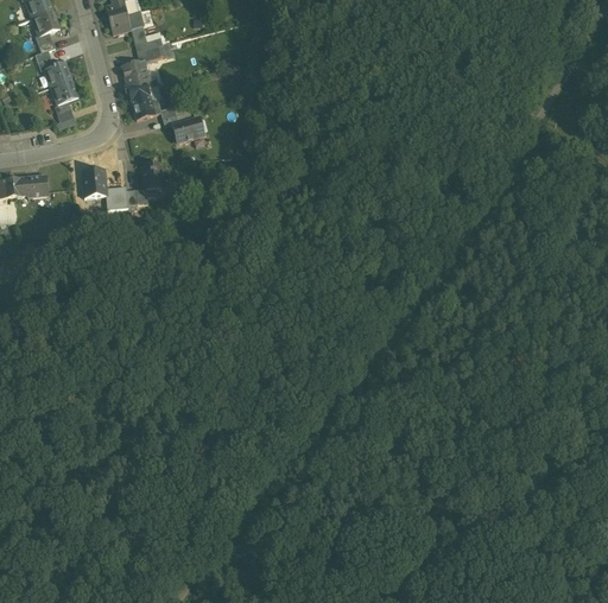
[(26,0),(32,17),(52,10),(49,0),(26,0)]
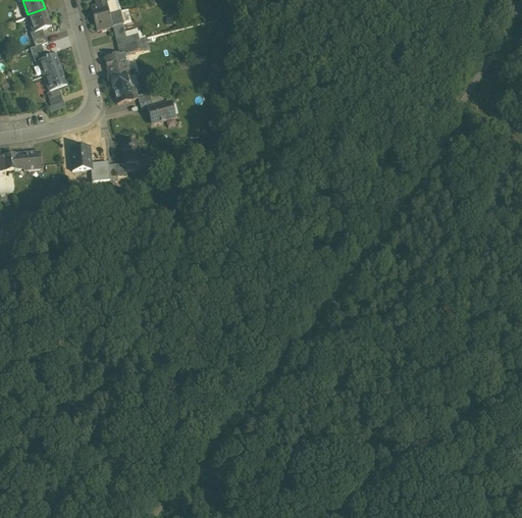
[(97,2),(91,4),(94,16),(109,11),(106,0),(97,2)]
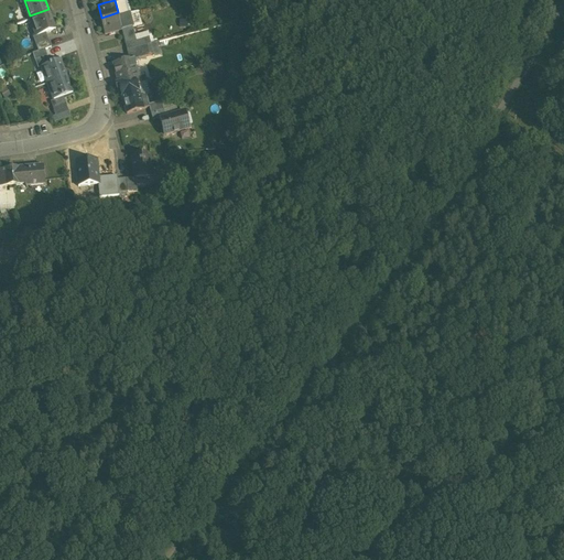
[(115,0),(118,12),(130,9),(131,9),(129,0),(115,0)]
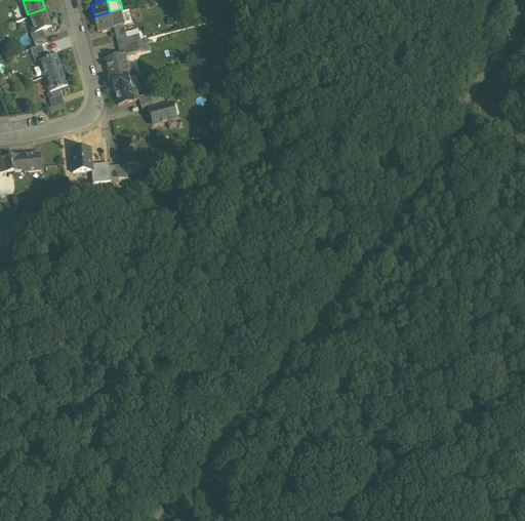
[(45,8),(28,14),(34,30),(42,27),(51,24),(45,8)]
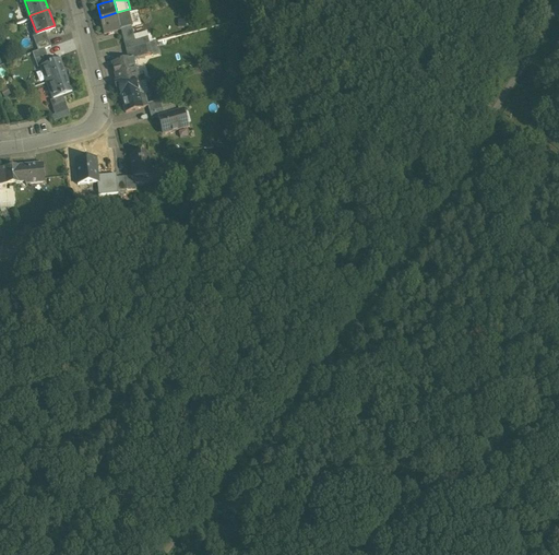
[(129,9),(117,12),(120,25),(131,23),(132,22),(129,9)]
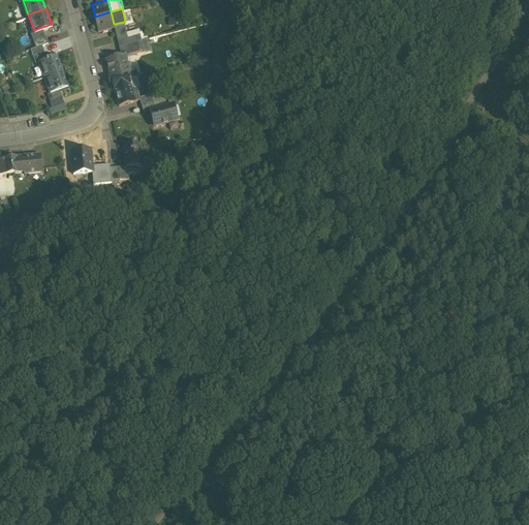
[(111,11),(95,17),(98,28),(114,24),(111,11)]
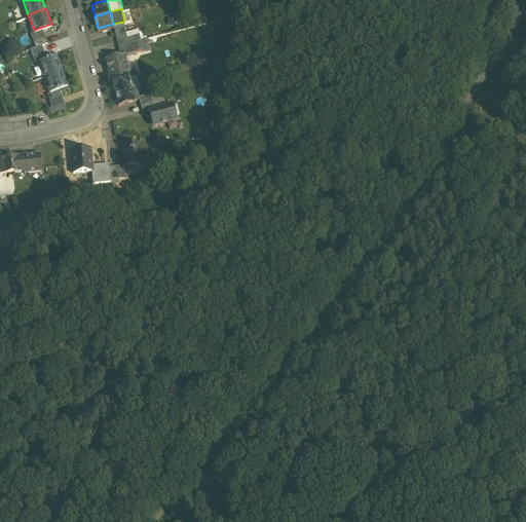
[(123,22),(114,24),(117,37),(126,35),(123,22)]
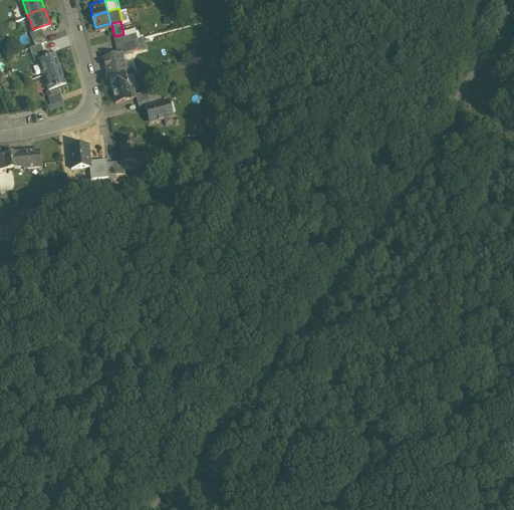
[(33,29),(30,30),(33,38),(44,34),(41,26),(33,29)]
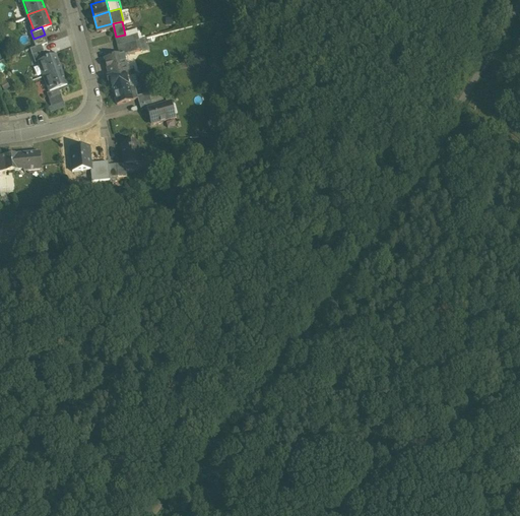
[(116,37),(116,38),(117,43),(139,37),(137,31),(125,35),(116,37)]
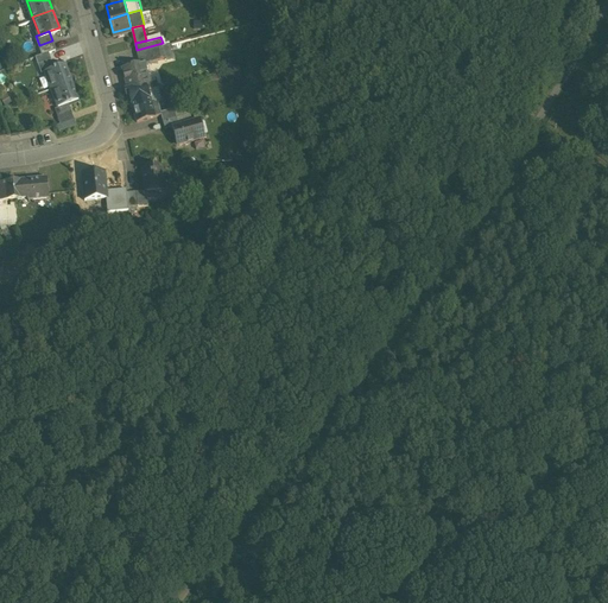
[(39,45),(42,52),(49,49),(55,46),(52,40),(39,45)]
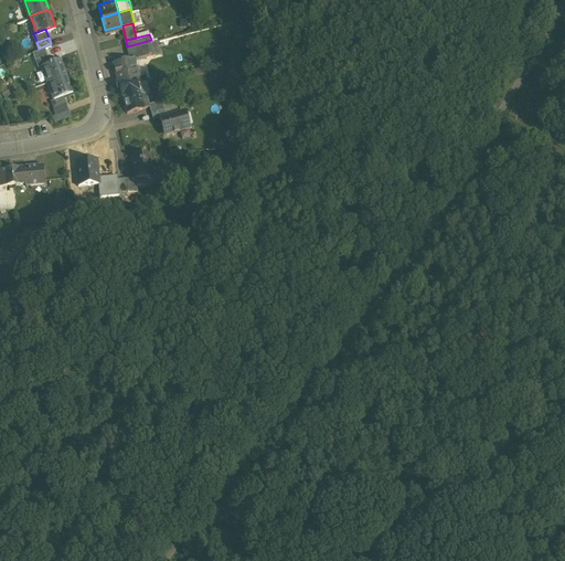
[(127,46),(129,55),(134,54),(135,56),(153,51),(151,40),(127,46)]
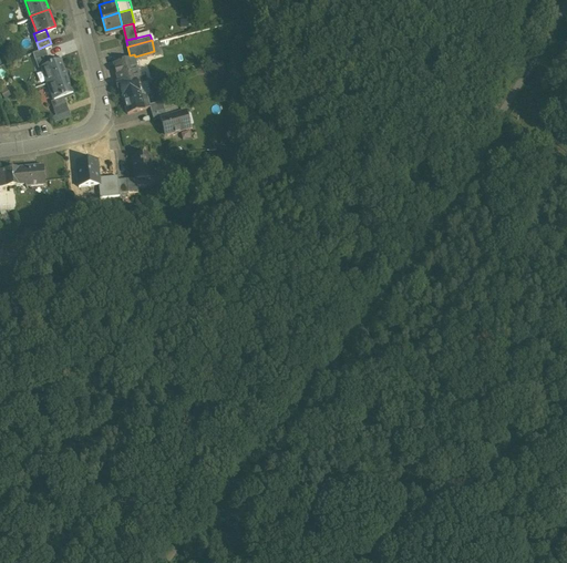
[(39,49),(33,51),(35,57),(48,52),(45,45),(39,49)]
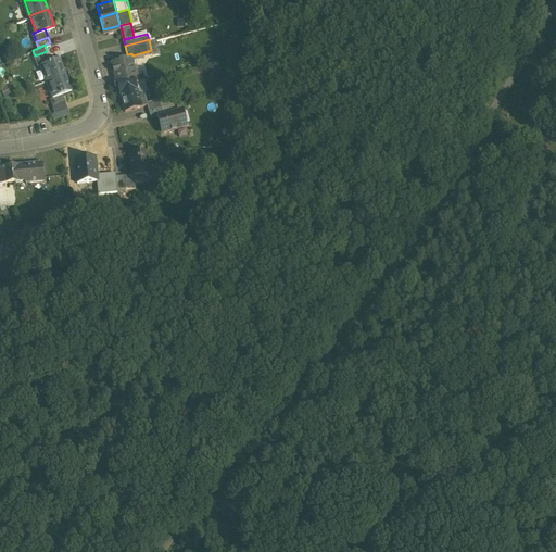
[(47,51),(35,55),(37,63),(40,62),(49,59),(47,51)]
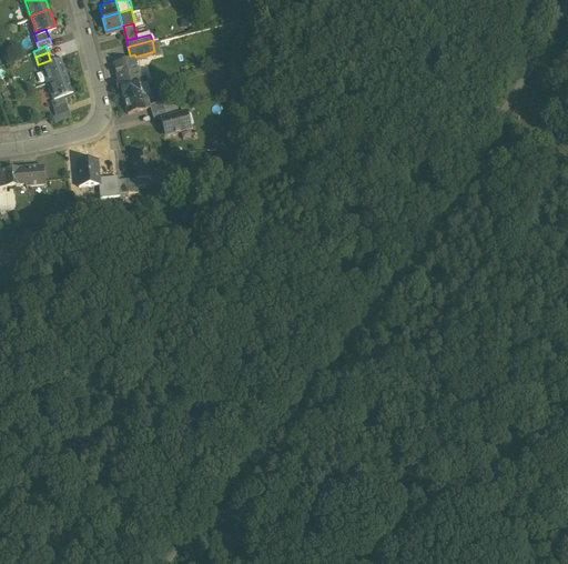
[(227,70),(224,58),(221,58),(219,52),(210,53),(214,73),(227,70)]
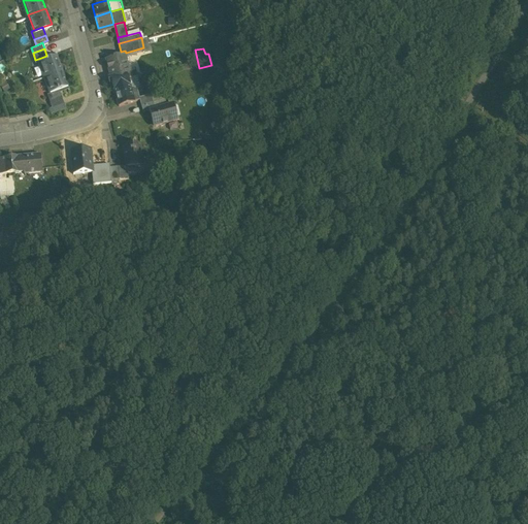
[(121,52),(105,56),(110,74),(107,75),(108,80),(131,74),(126,53),(125,51),(121,52)]
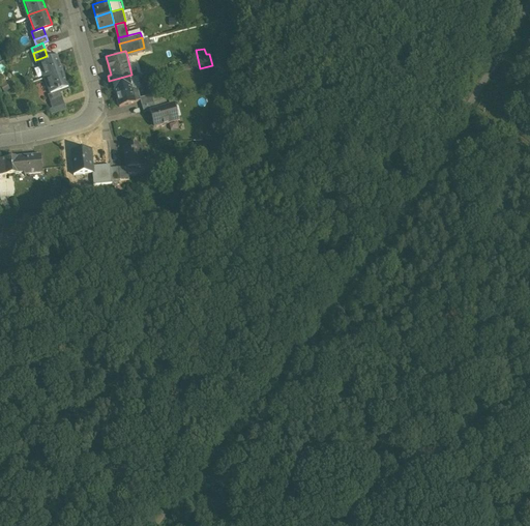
[(47,56),(38,59),(45,75),(62,68),(56,52),(47,56)]
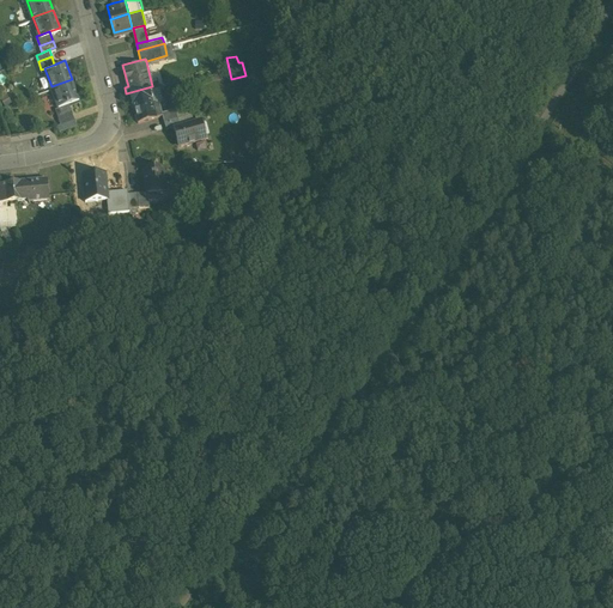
[(72,79),(52,86),(59,104),(68,101),(79,97),(72,79)]
